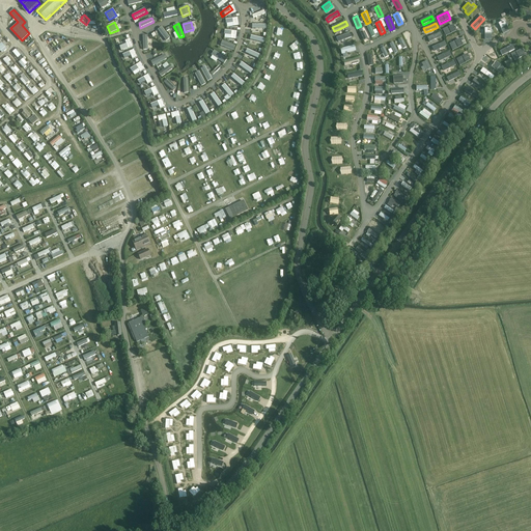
[(502,34),(508,32),(503,23),(498,26),(502,34)]
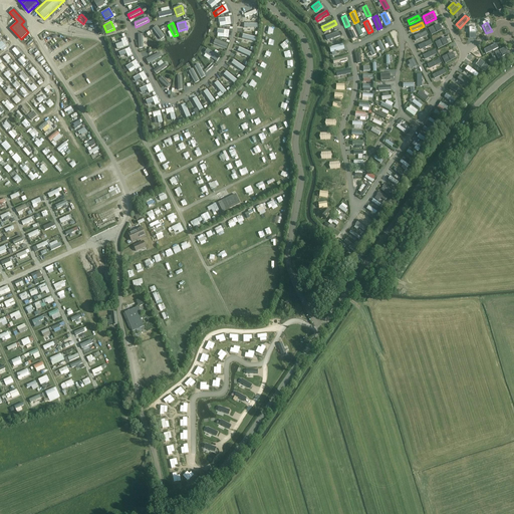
[(358,24),(355,26),(359,36),(363,34),(358,24)]
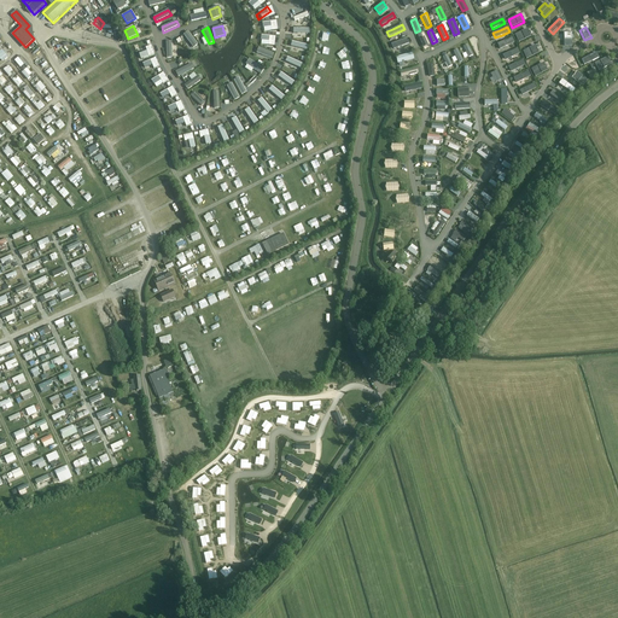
[(528,29),(516,35),(519,42),(531,36),(528,29)]
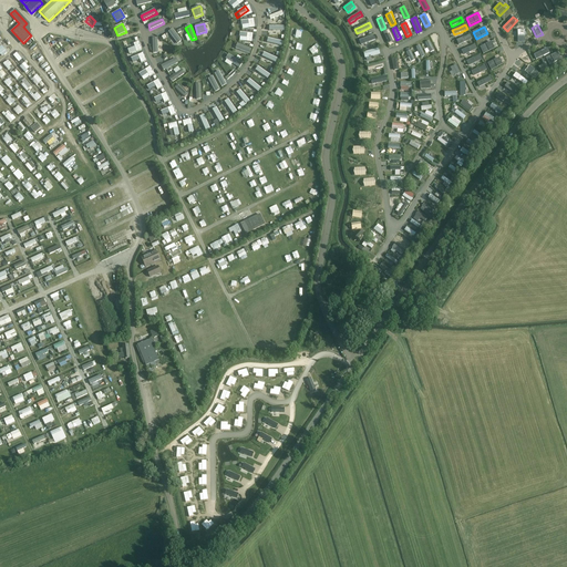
[(172,29),(168,32),(178,43),(181,41),(172,29)]
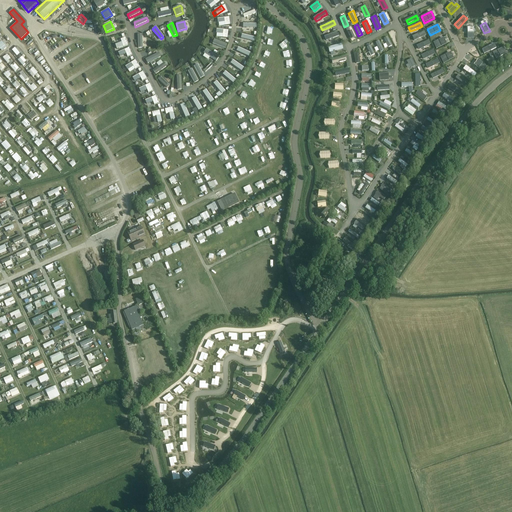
[(426,35),(424,31),(418,34),(413,36),(415,40),(420,38),(426,35)]
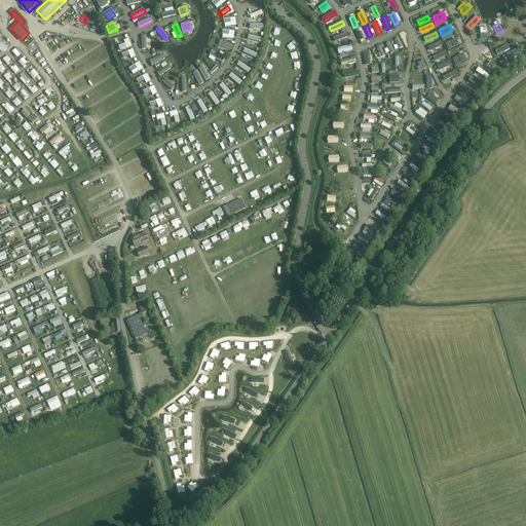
[(346,33),(335,37),(337,41),(338,41),(340,40),(347,37),(346,33)]
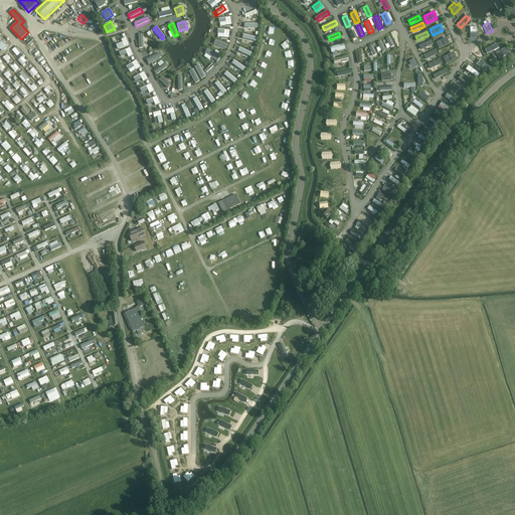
[(242,36),(241,38),(254,44),(256,40),(243,33),(242,36)]
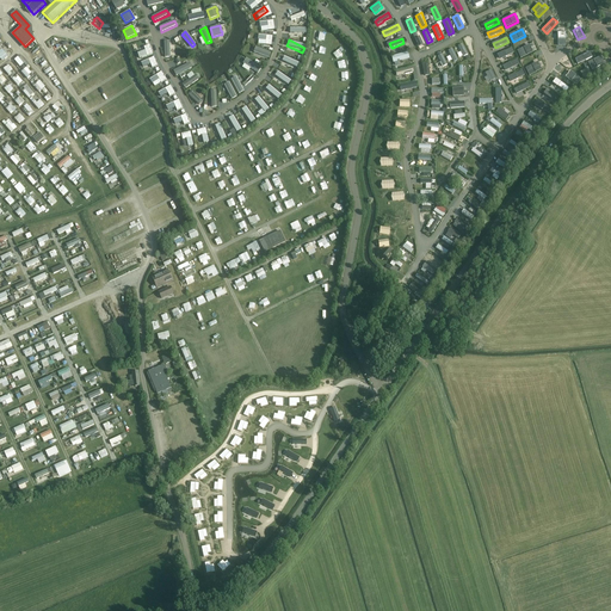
[(462,43),(458,45),(463,56),(468,54),(462,43)]
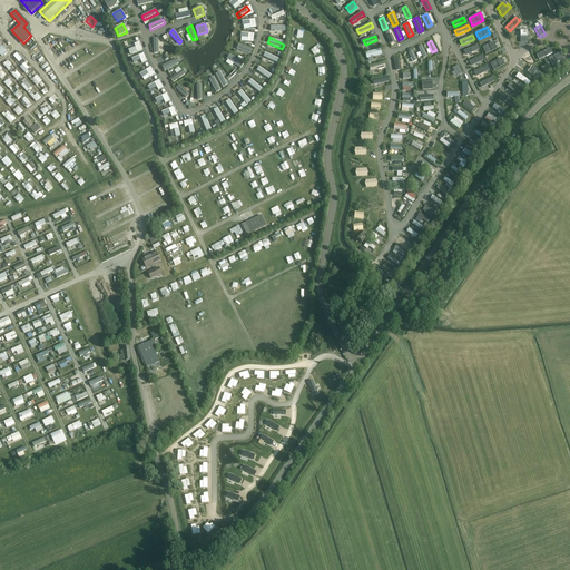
[(494,41),(482,47),(485,55),(498,49),(494,41)]
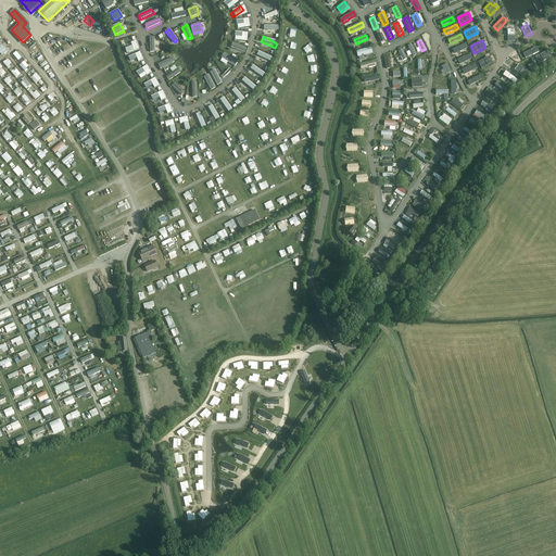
[(133,47),(126,49),(127,53),(139,49),(136,41),(130,42),(133,47)]
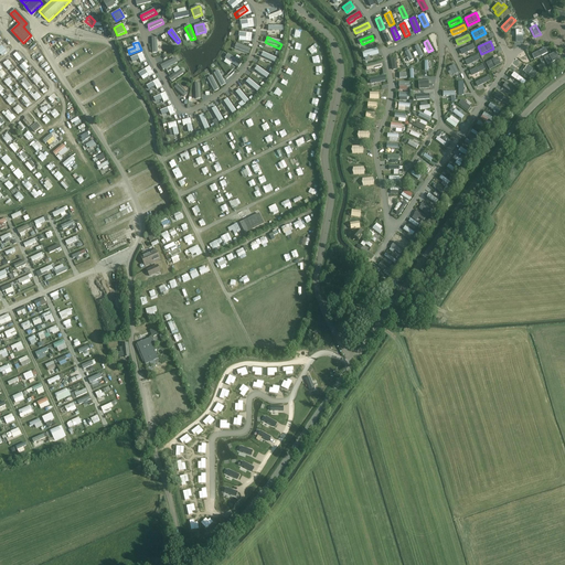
[(236,44),(235,49),(248,54),(251,50),(236,44)]
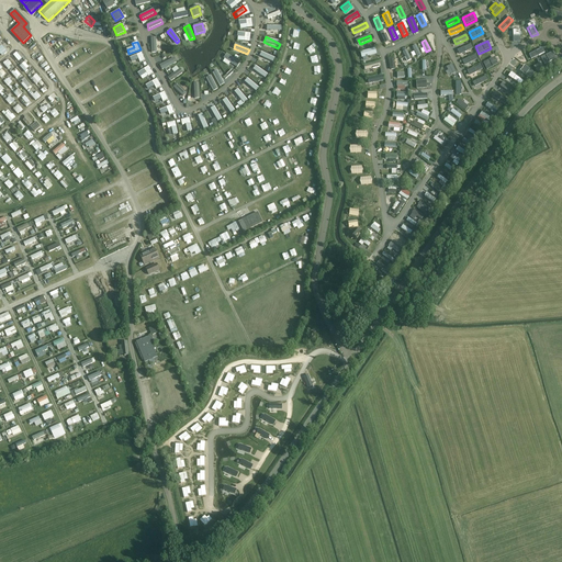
[(416,44),(412,46),(417,57),(422,55),(416,44)]
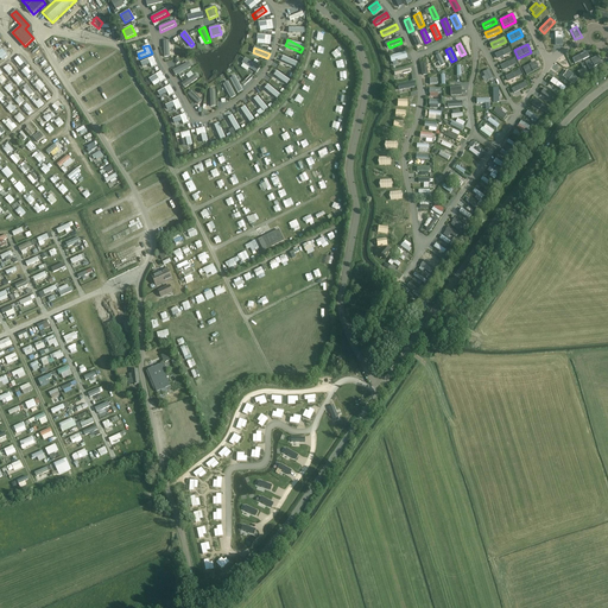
[(511,52),(508,48),(502,51),(495,55),(498,59),(504,56),(511,52)]
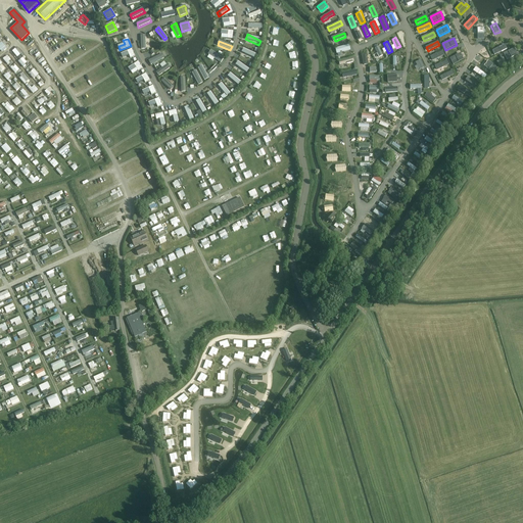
[(337,53),(349,50),(348,45),(336,48),(337,53)]
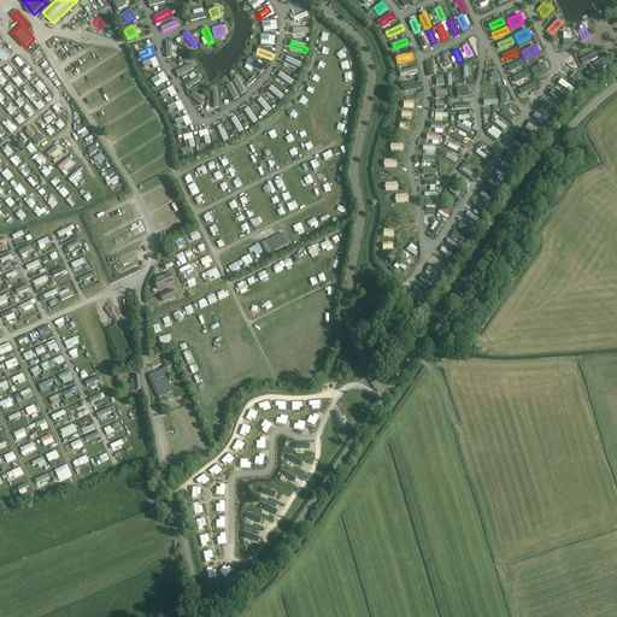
[(583,65),(597,58),(595,53),(591,56),(591,54),(588,56),(588,57),(581,60),(583,65)]
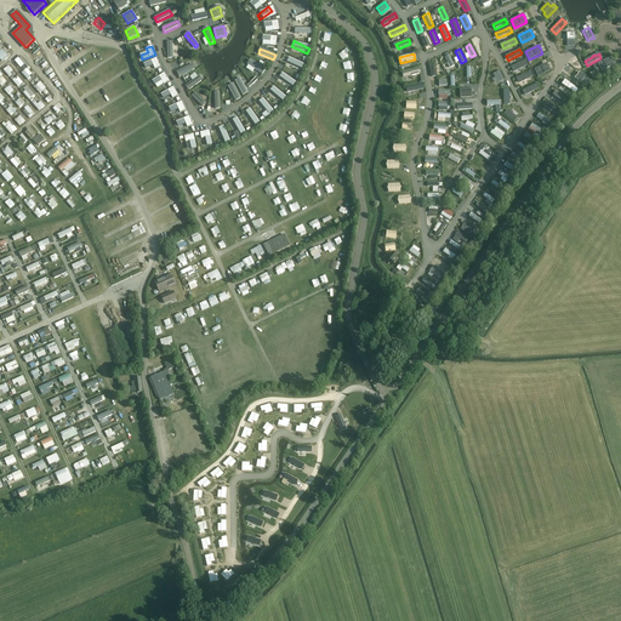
[(449,55),(444,57),(450,68),(455,66),(449,55)]
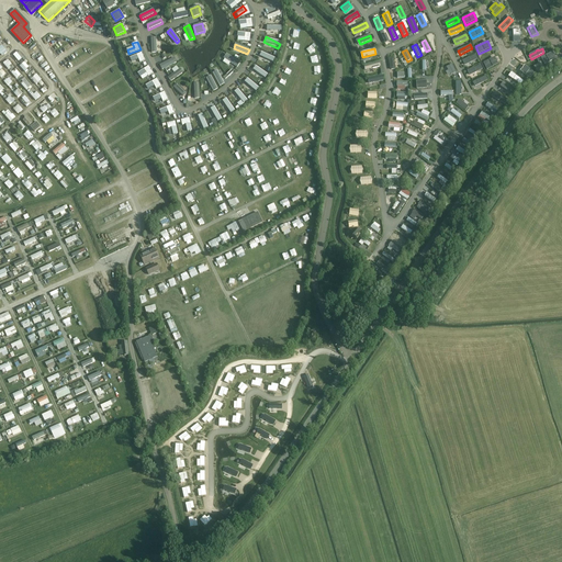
[(261,52),(259,55),(270,63),(271,62),(273,58),(261,52)]
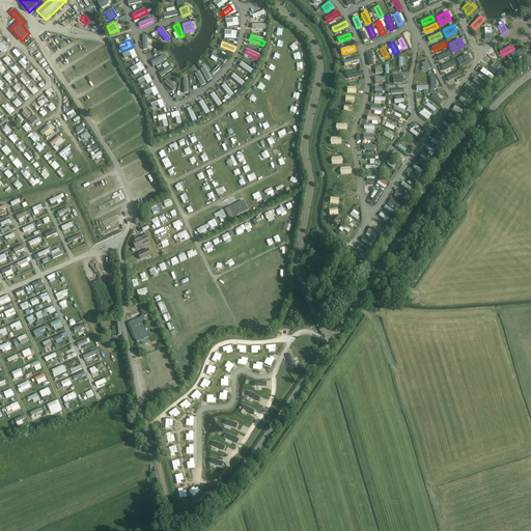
[(39,50),(32,55),(36,60),(43,55),(39,50)]
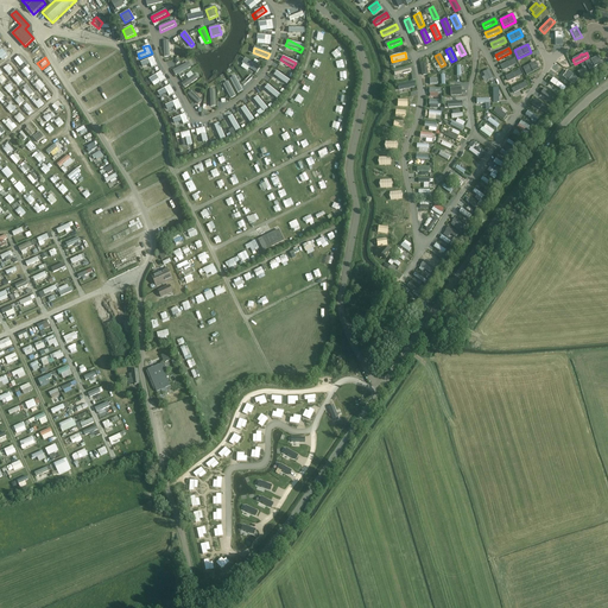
[(153,57),(140,62),(143,67),(150,64),(151,68),(157,65),(153,57)]
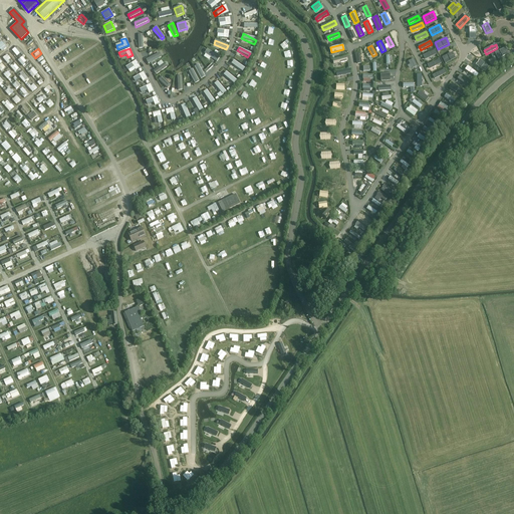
[(507,54),(504,48),(495,52),(498,59),(507,54)]
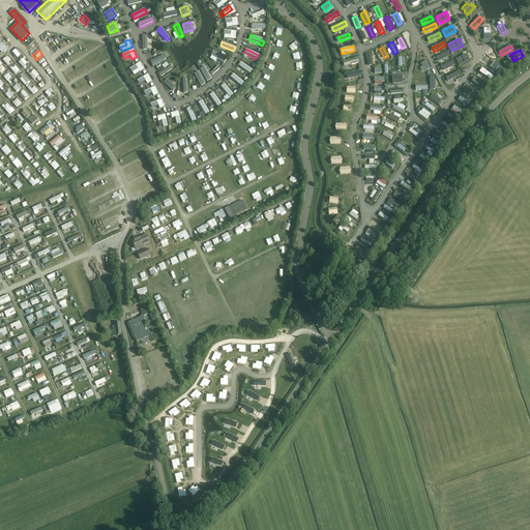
[(213,51),(211,55),(224,63),(227,59),(213,51)]
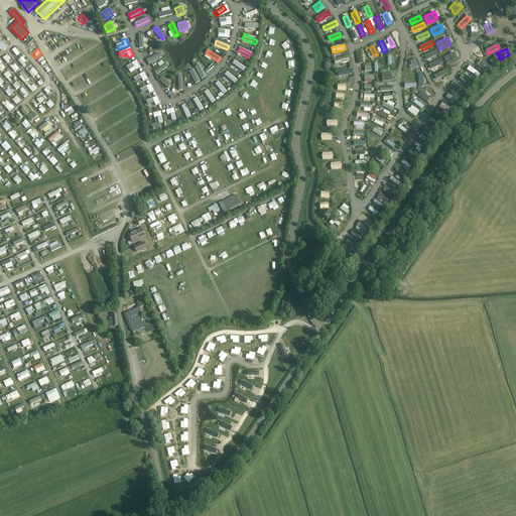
[(438,54),(436,50),(430,53),(425,55),(427,59),(432,57),(438,54)]
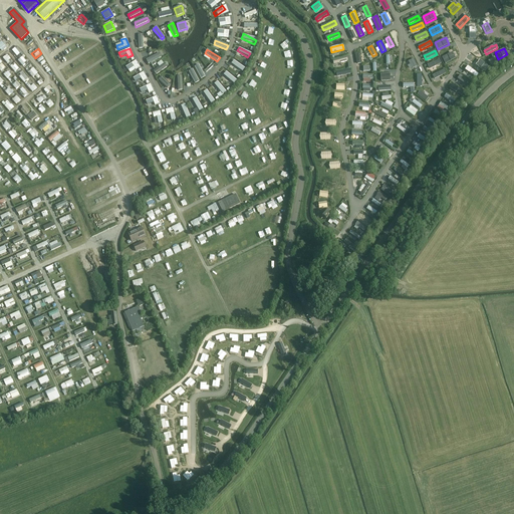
[(160,52),(147,59),(149,63),(162,56),(160,52)]
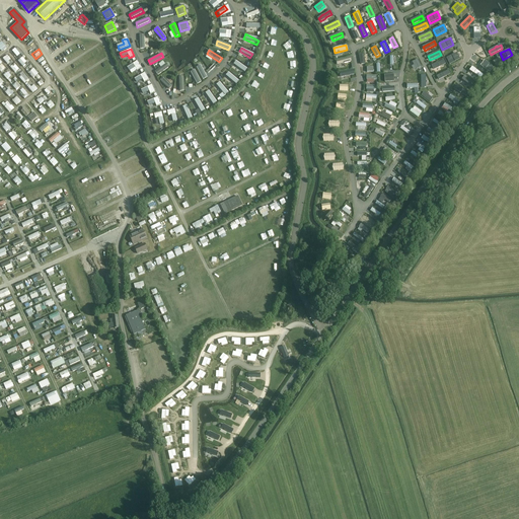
[(456,53),(446,58),(450,64),(460,59),(456,53)]
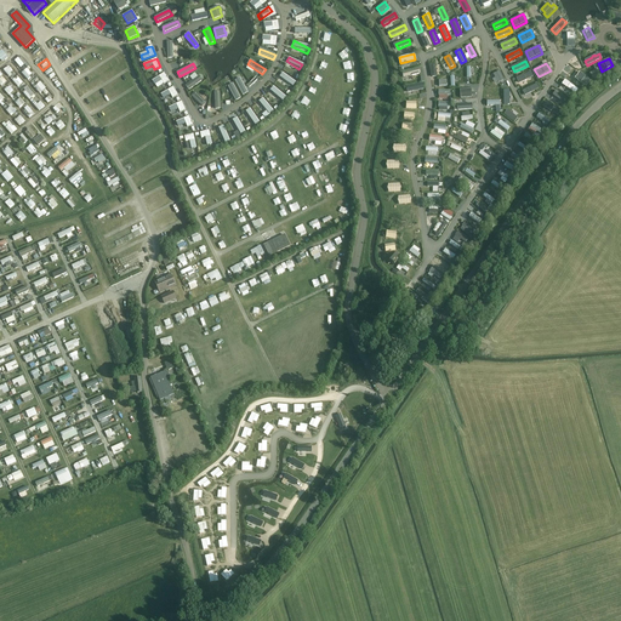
[(500,70),(493,74),(497,83),(503,79),(500,70)]
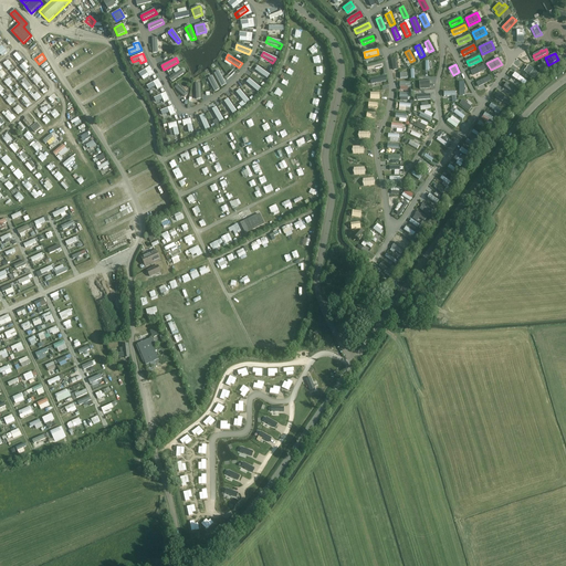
[(486,70),(484,65),(478,69),(471,71),(473,75),(479,73),(486,70)]
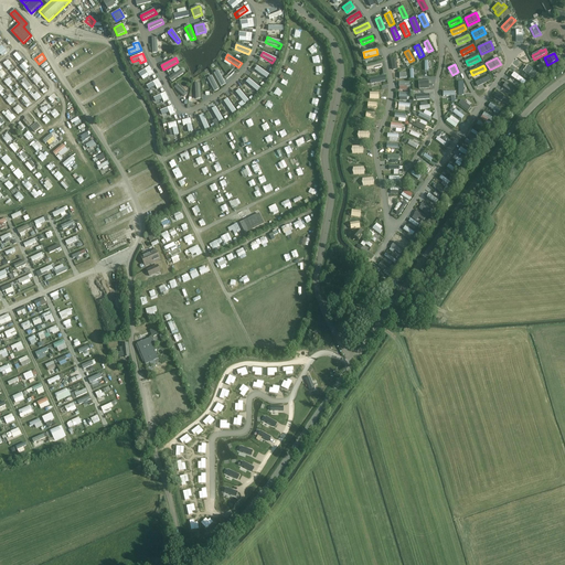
[(257,66),(255,70),(267,78),(269,75),(257,66)]
